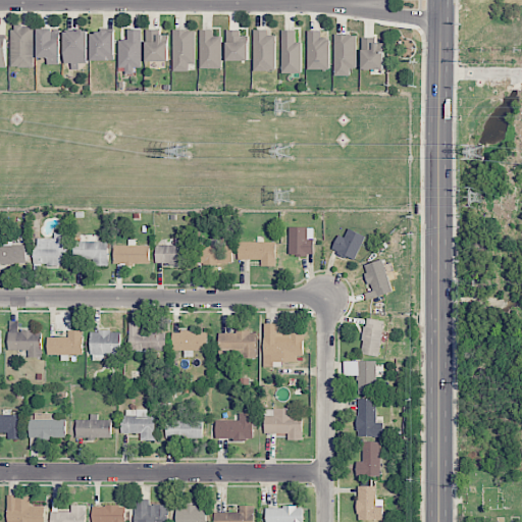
[(12,67),(35,67),(34,25),(11,25),(12,67)]
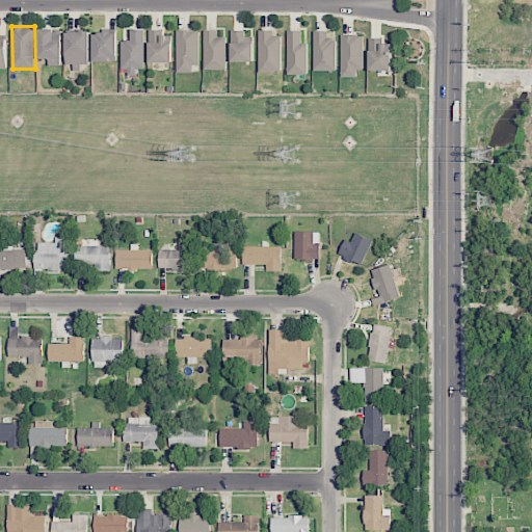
[(38,58),(49,58),(49,65),(62,65),(62,29),(40,29),(38,58)]
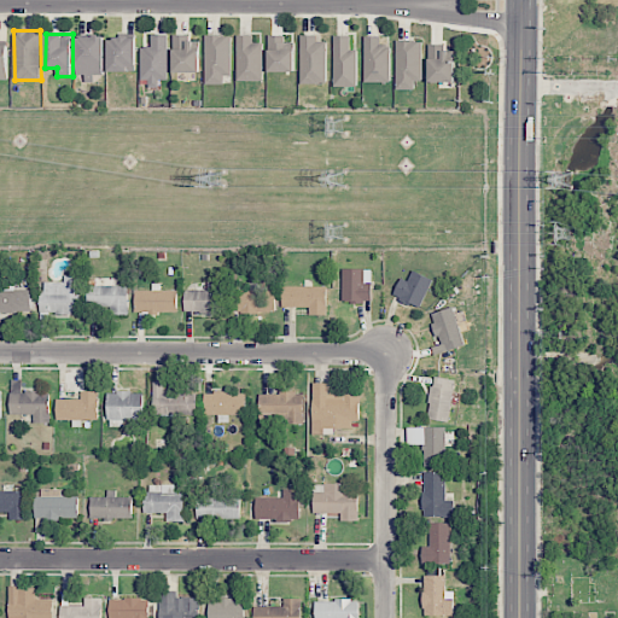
[(168,35),(152,35),(152,46),(141,46),(140,83),(158,83),(158,80),(168,80),(168,35)]
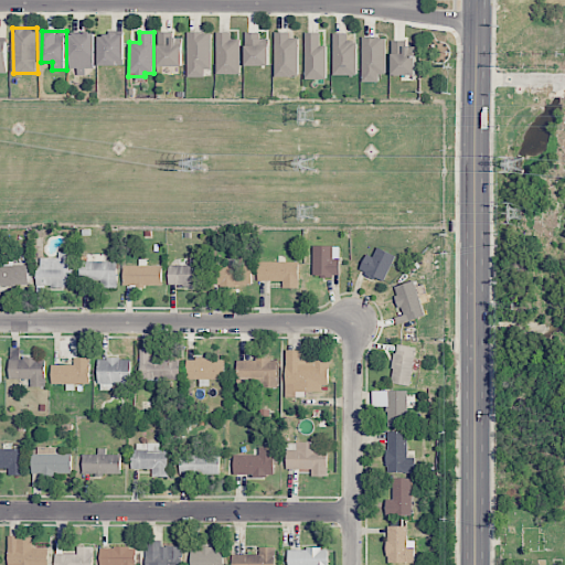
[(182,66),(182,38),(169,38),(169,32),(159,32),(158,66),(182,66)]
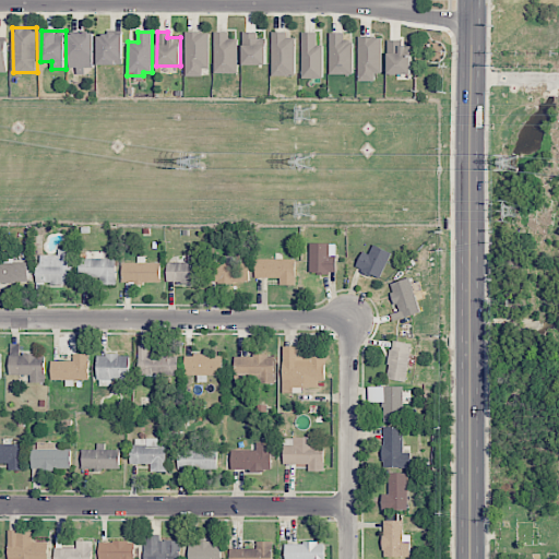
[(185,75),(203,76),(203,69),(209,69),(210,33),(186,32),(185,75)]
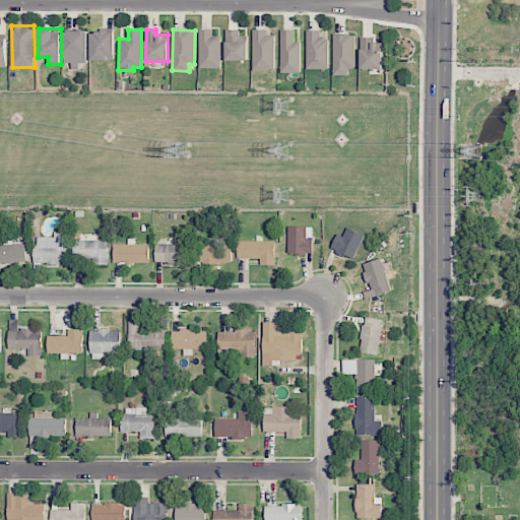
[(199,68),(221,68),(221,37),(212,36),(213,30),(200,29),(199,68)]
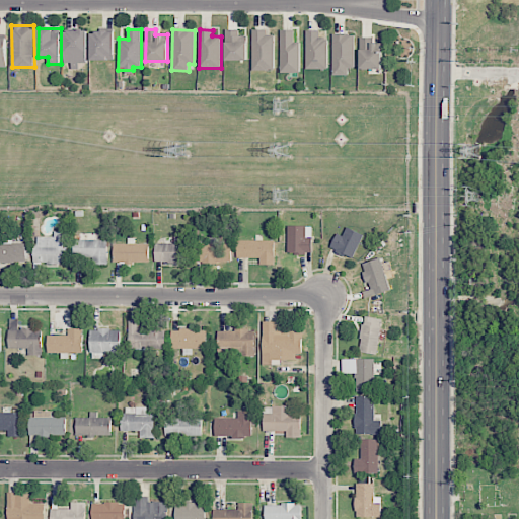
[(252,70),(274,70),(274,35),(267,35),(267,29),(252,29),(252,70)]
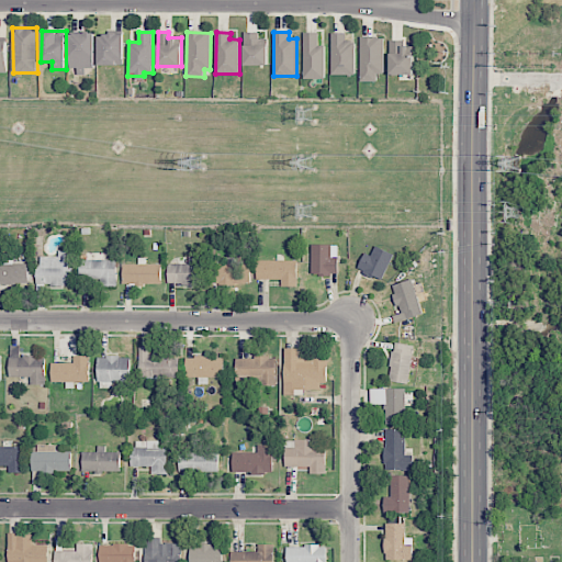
[(324,79),(325,45),(318,45),(318,33),(304,32),(303,78),(324,79)]
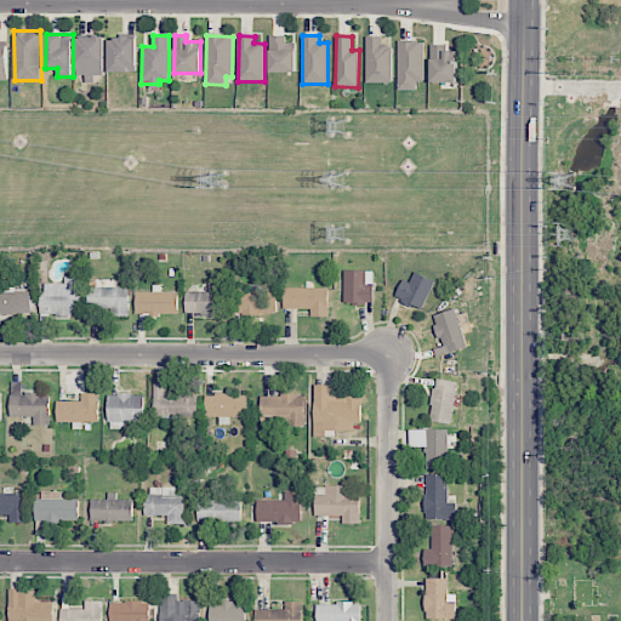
[(104,36),(77,36),(77,75),(86,75),(86,83),(96,83),(96,75),(106,75),(104,36)]
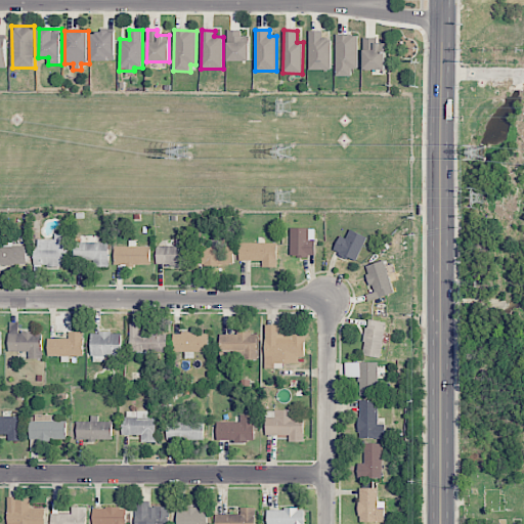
[(250,60),(250,31),(227,31),(228,61),(250,60)]
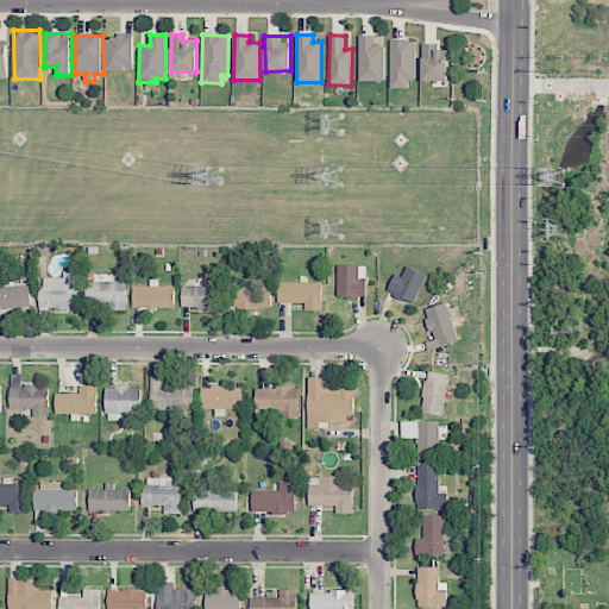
[(359,81),(384,81),(384,44),(375,44),(375,36),(358,36),(359,81)]
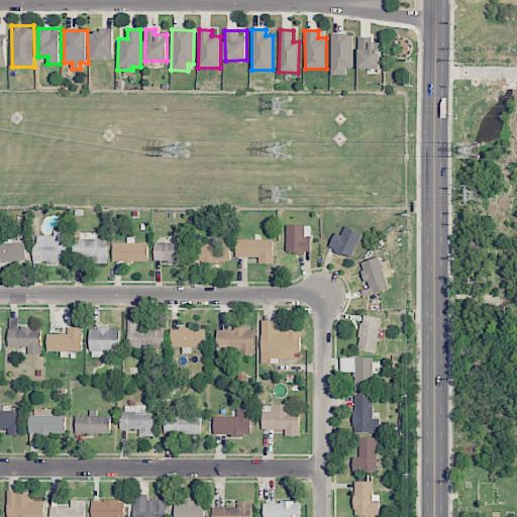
[(114,60),(113,31),(90,31),(91,60),(114,60)]
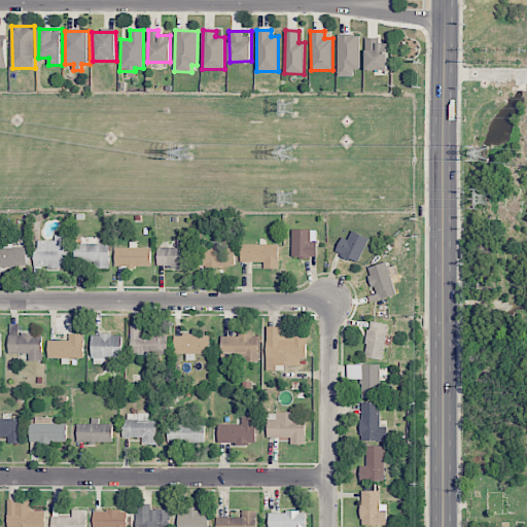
[(337,76),(353,76),(354,69),(360,69),(360,35),(338,34),(337,76)]
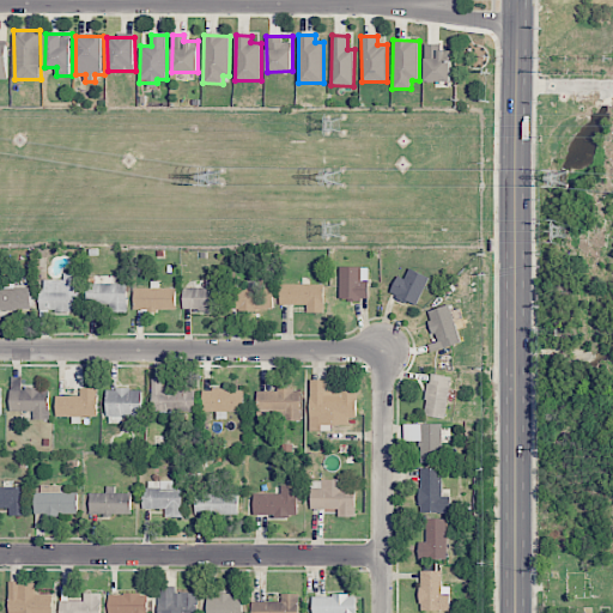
[(425,82),(451,82),(450,50),(437,50),(437,44),(424,44),(425,82)]
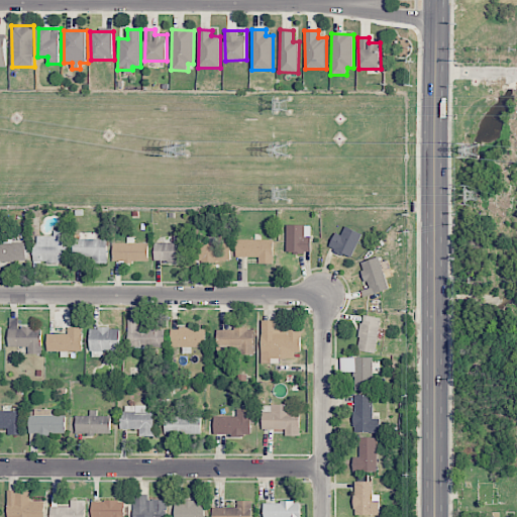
[(311,252),(311,236),(305,236),(305,224),(286,225),(287,253),(311,252)]
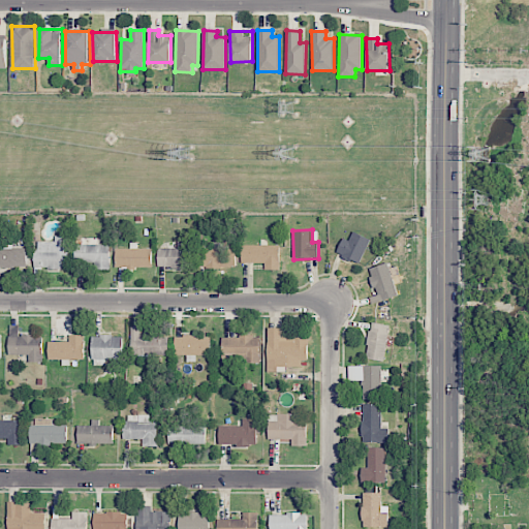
[(343,238),(336,252),(360,263),(371,240),(353,231),(349,241),(343,238)]
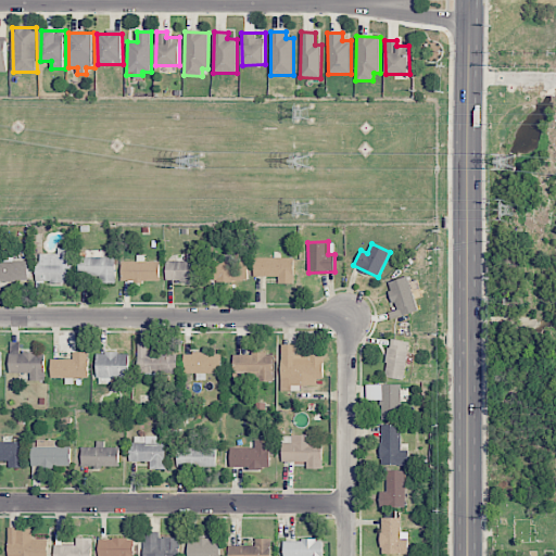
[(72,282),(72,248),(58,248),(58,254),(37,254),(37,282),(72,282)]
